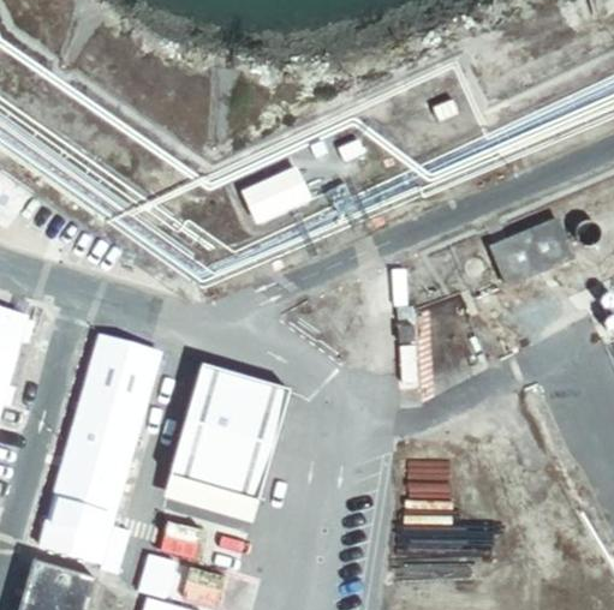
[(310,196),(294,163),(239,189),(254,221),(310,196)]
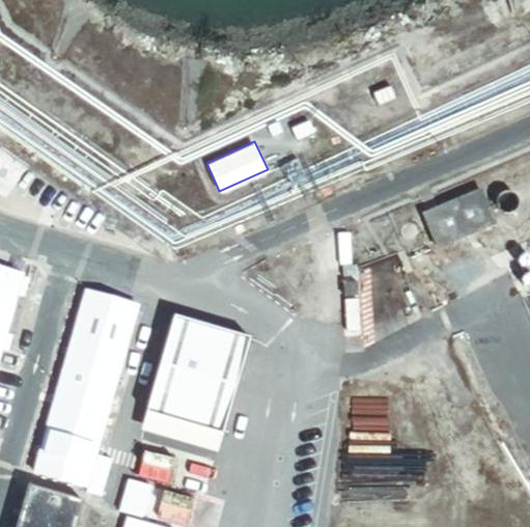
[(479,191),(421,215),(437,250),(495,225),(479,191)]
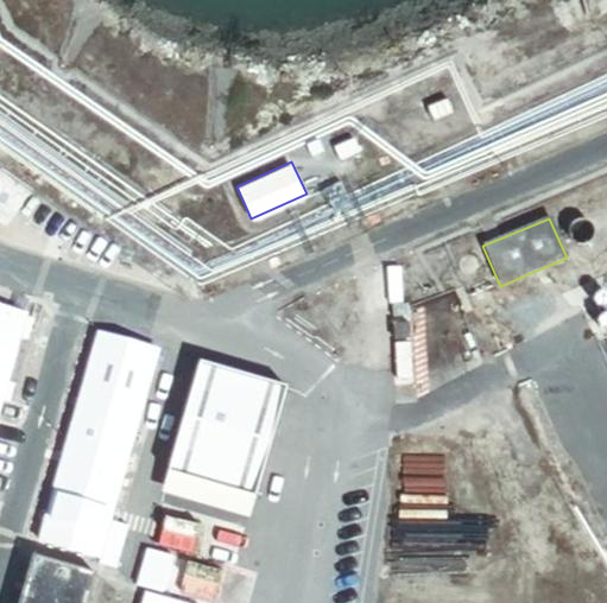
[(590,230),(588,227),(585,224),(581,223),(577,224),(574,227),(571,229),(571,233),(573,236),(574,240),(577,241),(580,242),(583,242),(587,240),(589,237),(590,234),(590,230)]
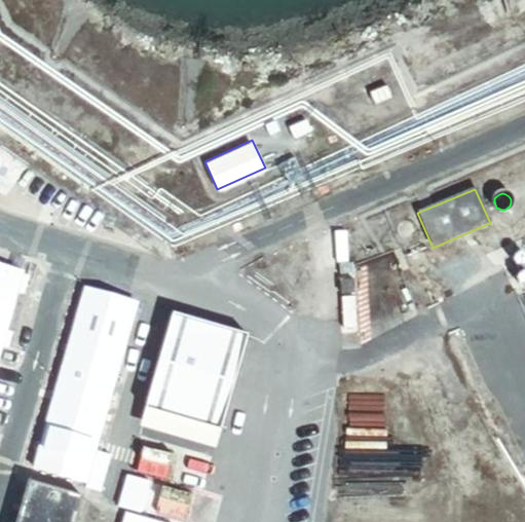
[(411,228),(409,225),(406,223),(403,223),(400,223),(398,225),(395,228),(395,231),(396,234),(397,236),(400,238),(403,239),(405,238),(408,237),(410,234),(411,232),(411,228)]
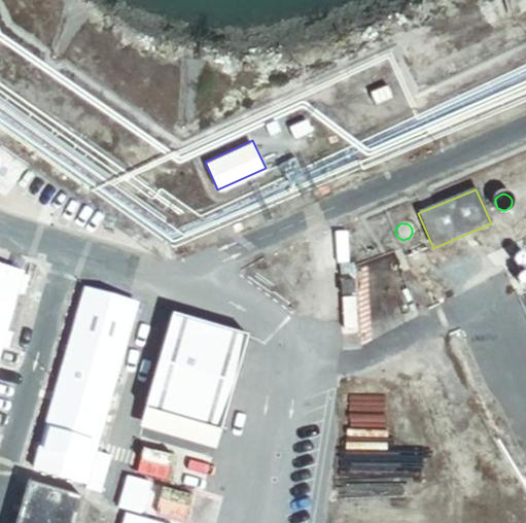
[(0,351),(1,347),(8,349),(12,336),(5,334),(16,293),(23,295),(29,276),(0,267),(0,351)]
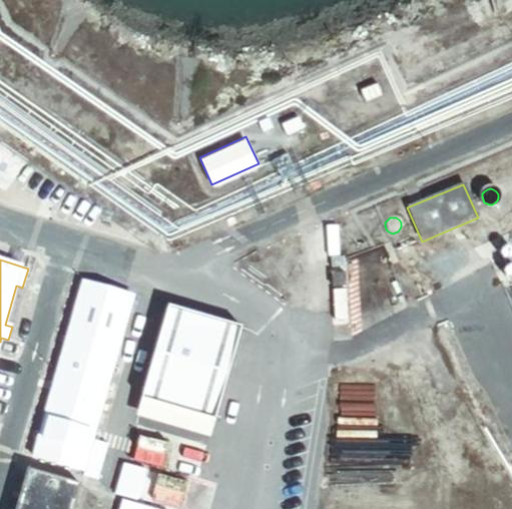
[(135,298),(82,282),(30,456),(84,472),(135,298)]
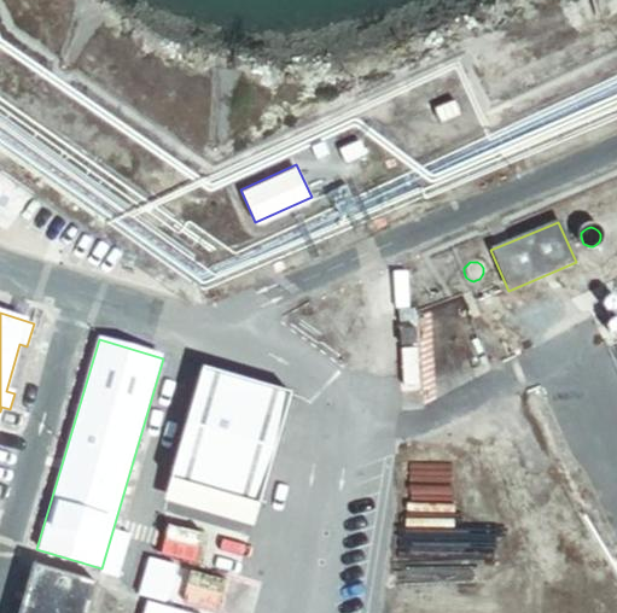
[(294,390),(207,365),(167,500),(254,525),(294,390)]
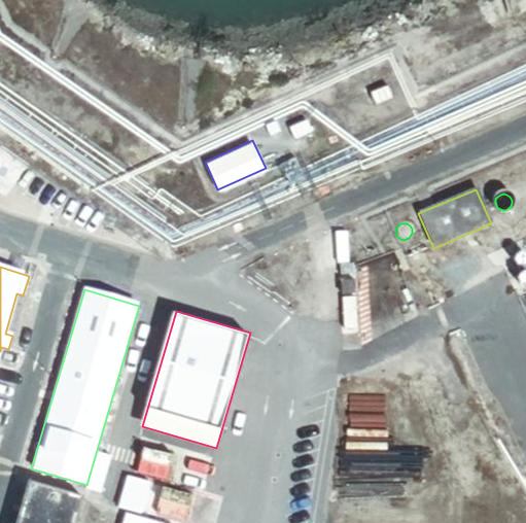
[(75,522),(82,499),(27,483),(16,519),(6,516),(4,522),(75,522)]
